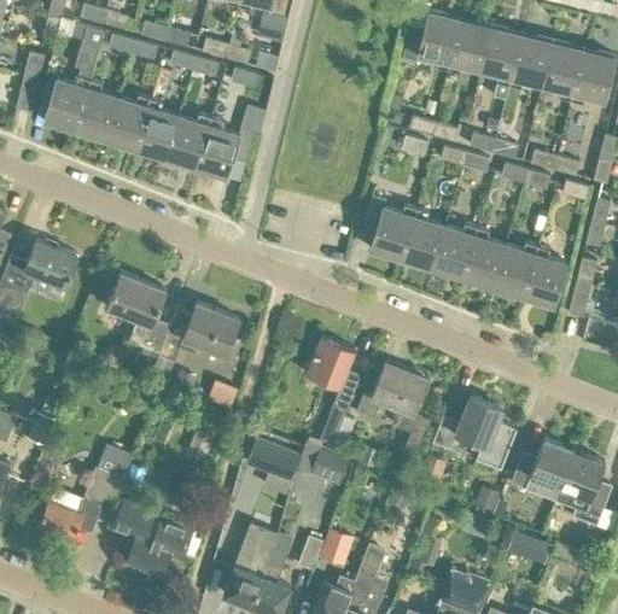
[(51,0),(47,15),(60,18),(64,0),(51,0)]
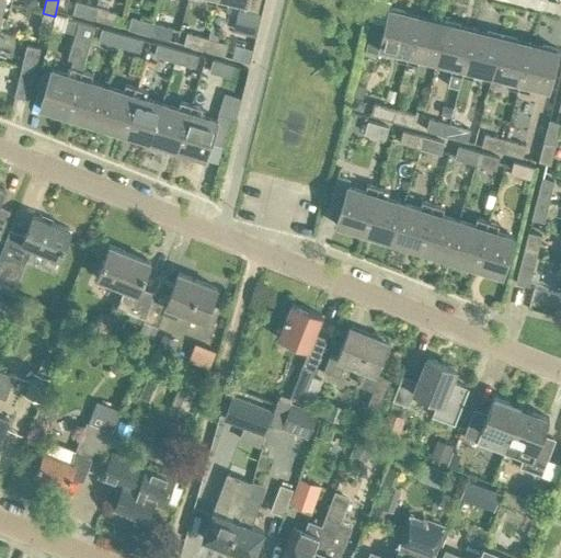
[(216,0),(216,4),(227,8),(228,0),(231,0),(245,3),(244,10),(258,13),(260,0),(216,0)]
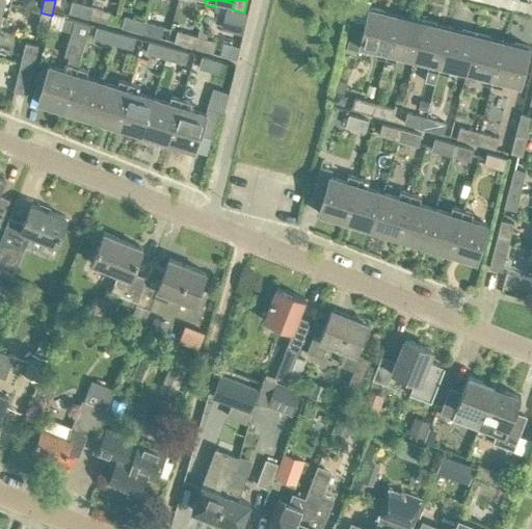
[(69,14),(88,19),(91,8),(72,2),(69,14)]
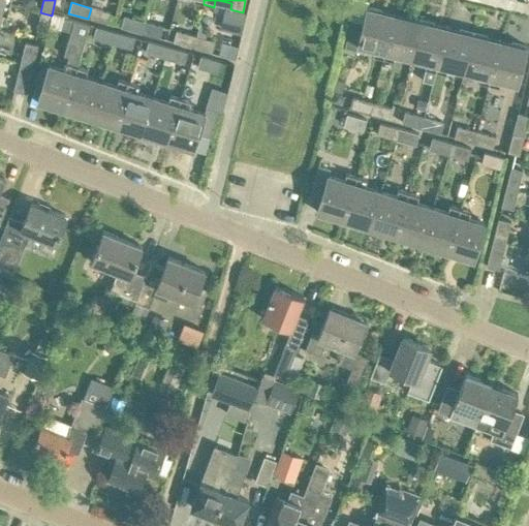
[(0,3),(0,14),(6,17),(9,6),(0,3)]
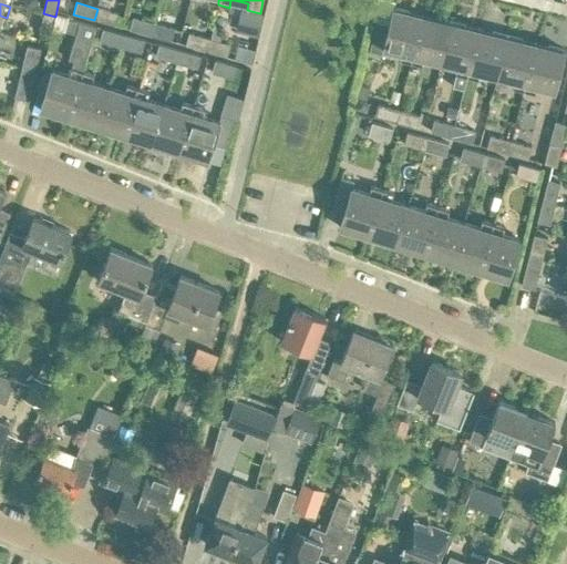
[(98,9),(94,20),(114,27),(117,14),(98,9)]
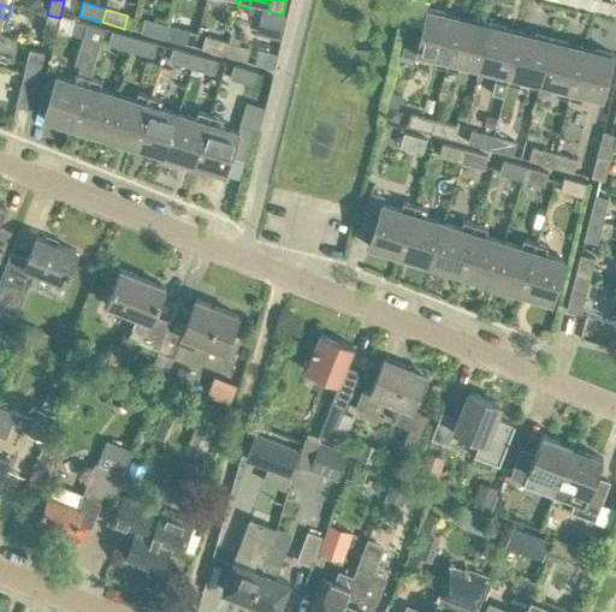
[(433,66),(445,69),(458,17),(427,10),(422,28),(408,24),(401,57),(415,60),(418,53),(436,57),(433,66)]
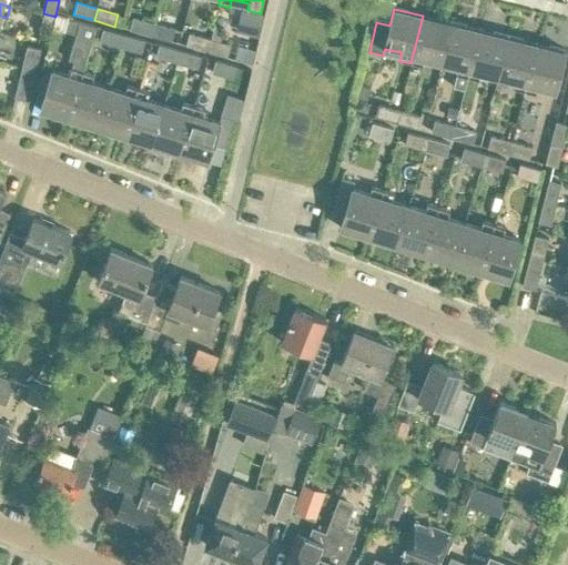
[(242,12),(236,33),(257,38),(263,17),(242,12)]
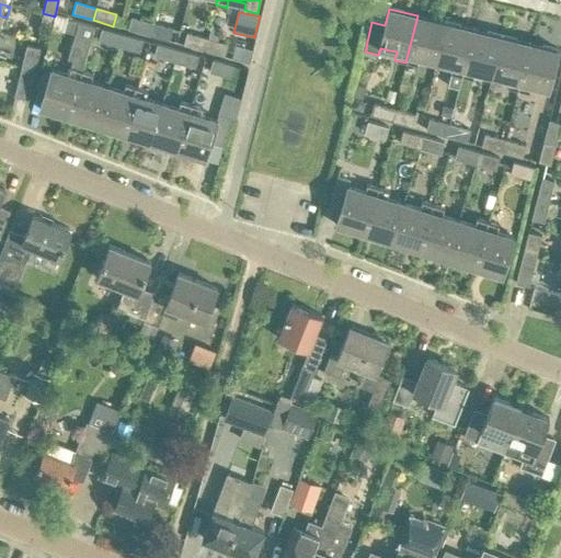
[(55,16),(43,13),(37,34),(49,37),(55,16)]
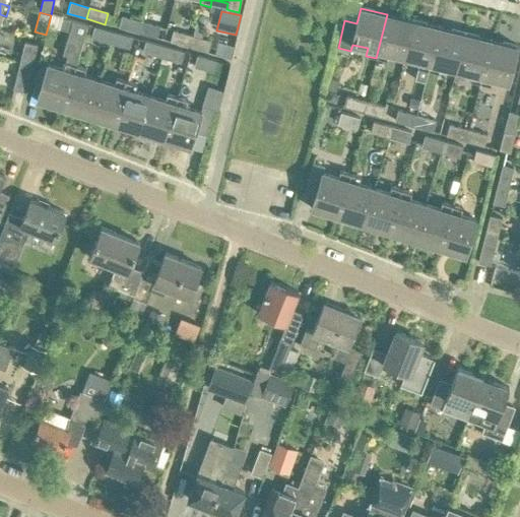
[(388,53),(404,57),(412,20),(387,14),(376,58),(386,61),(388,53)]
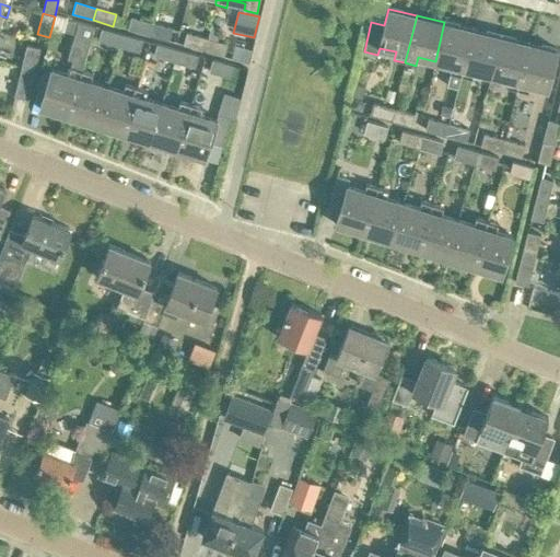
[(124,28),(146,35),(149,23),(127,16),(124,28)]
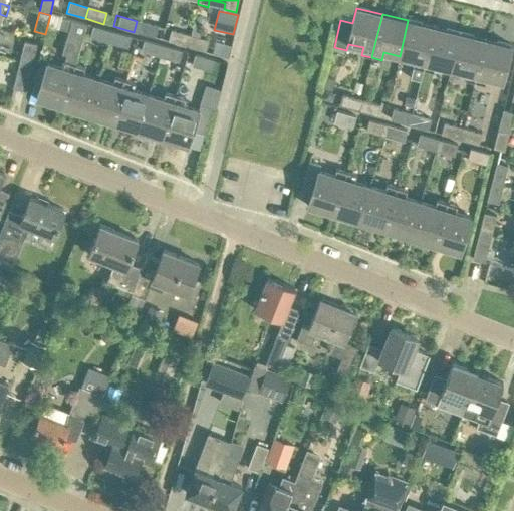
[(61,108),(74,65),(86,25),(60,18),(57,29),(68,32),(61,54),(66,56),(62,69),(46,64),(35,100),(61,108)]
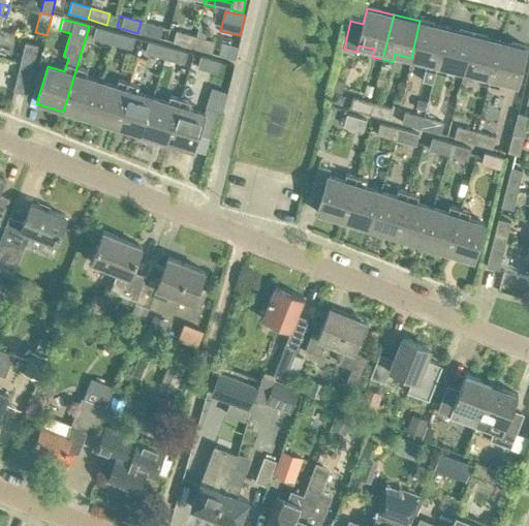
[(425,69),(435,72),(446,28),(419,21),(411,58),(427,62),(425,69)]
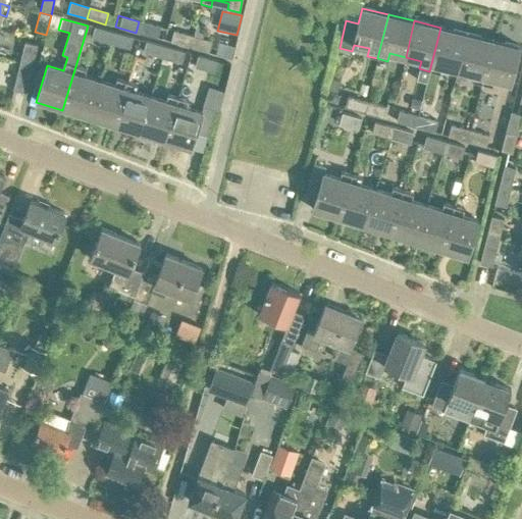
[(139,21),(136,33),(157,39),(160,28),(139,21)]
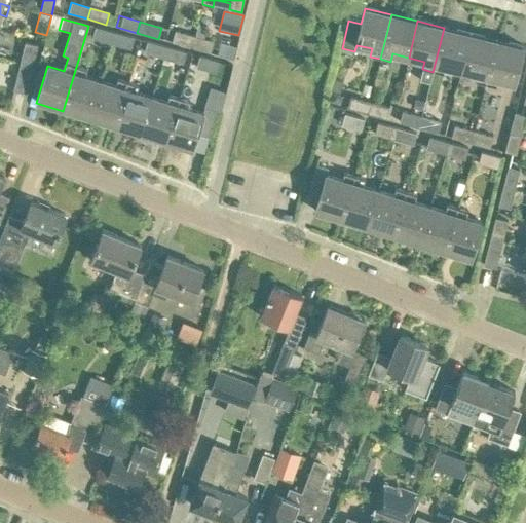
[(198,26),(196,33),(204,36),(207,28),(198,26)]
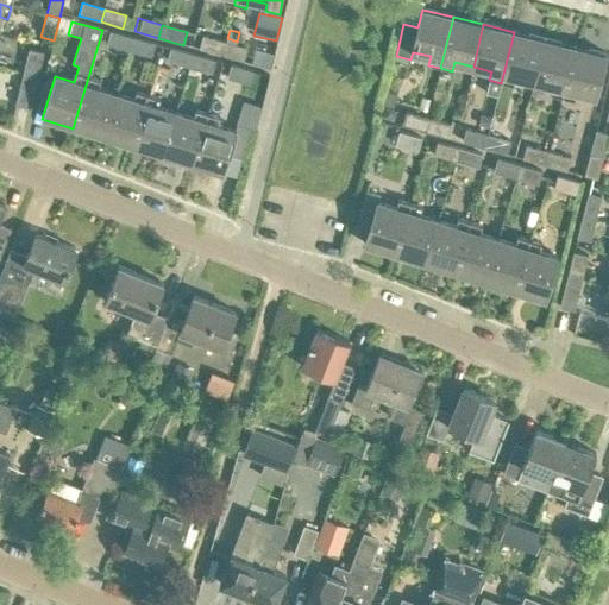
[(106,45),(129,51),(132,38),(110,32),(106,45)]
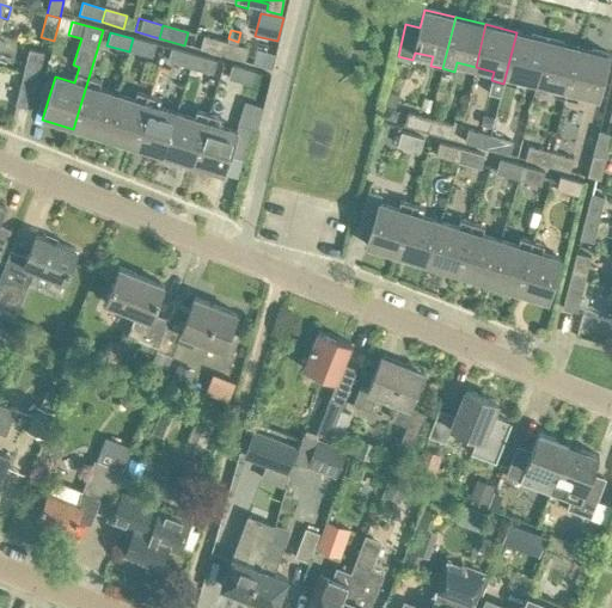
[(518,78),(536,83),(546,40),(516,32),(503,84),(515,86),(518,78)]
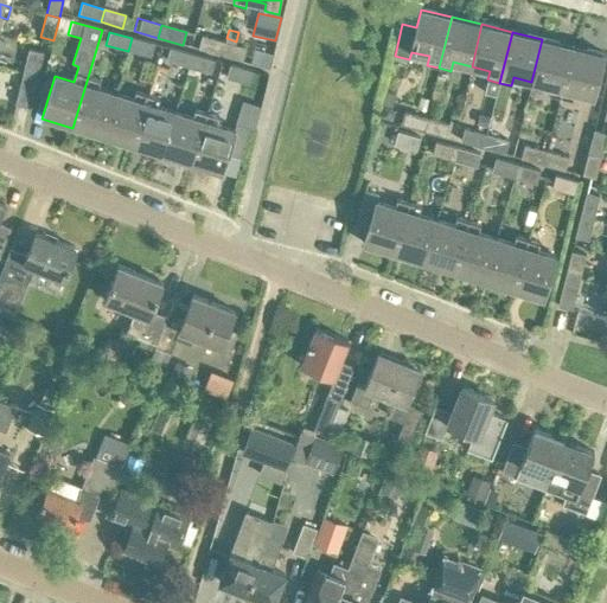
[(198,49),(221,56),(224,43),(202,37),(198,49)]
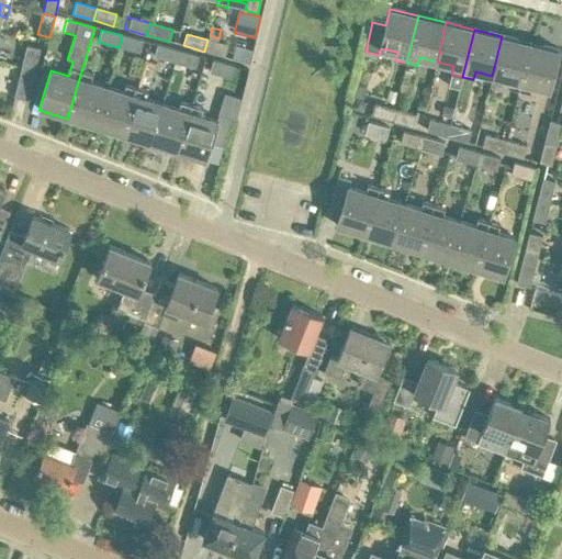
[(122,35),(119,47),(139,53),(143,41),(122,35)]
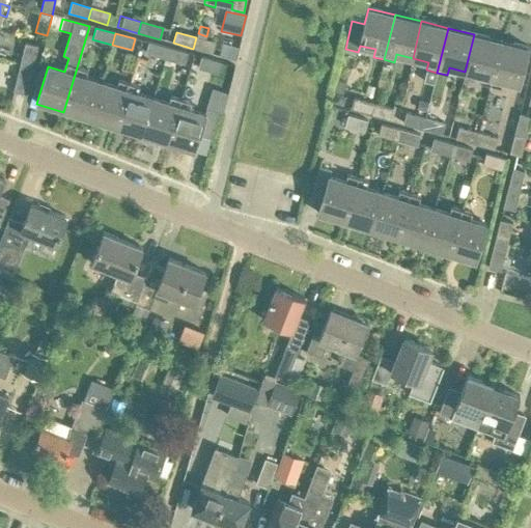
[(479,83),(490,85),(501,40),(474,34),(465,72),(481,76),(479,83)]
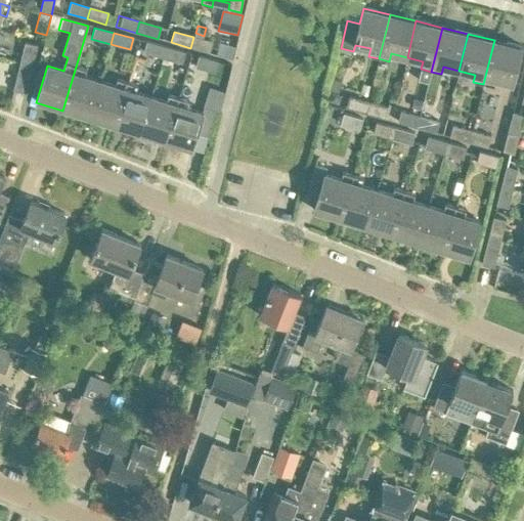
[(193,37),(190,48),(209,53),(212,42),(193,37)]
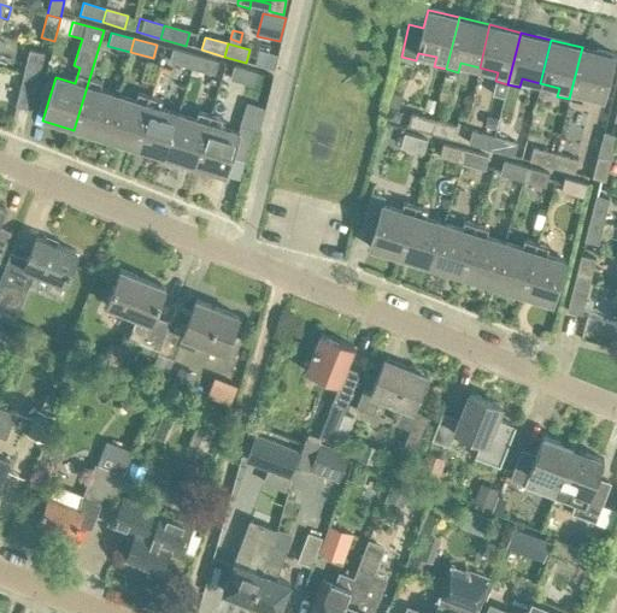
[(582,47),(569,99),(581,102),(583,93),(603,98),(613,56),(582,47)]
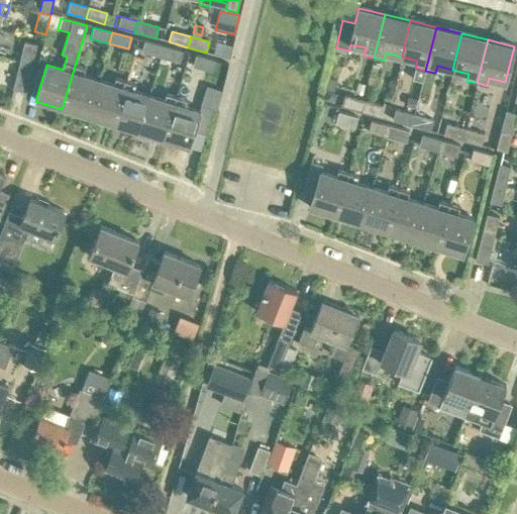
[(141,53),(161,58),(164,46),(144,41),(141,53)]
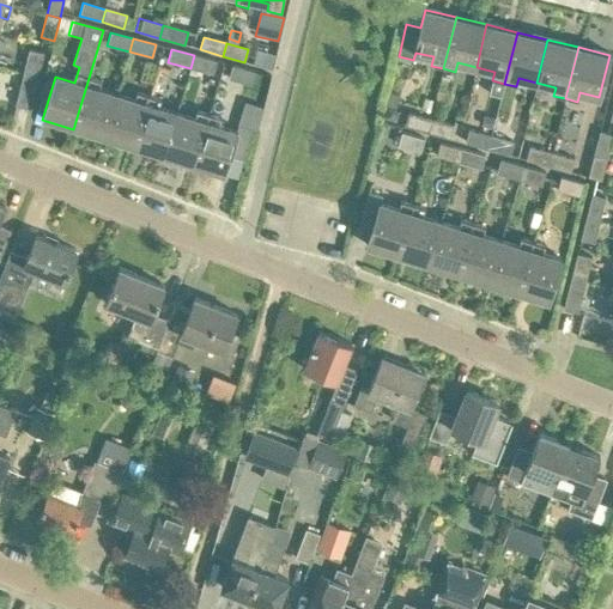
[(29,50),(24,69),(38,73),(43,54),(29,50)]
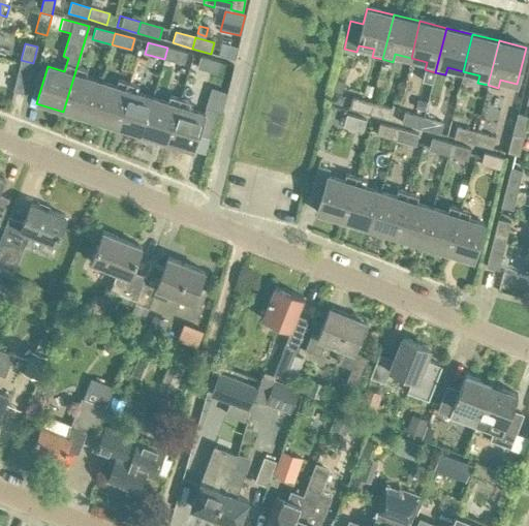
[(167,48),(164,59),(183,65),(186,54),(167,48)]
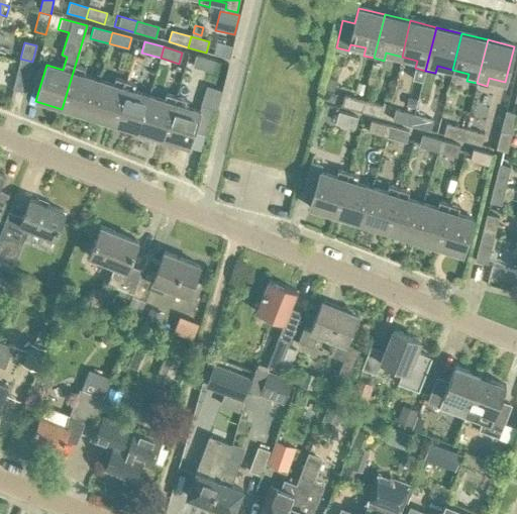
[(193,67),(211,73),(214,62),(196,56),(193,67)]
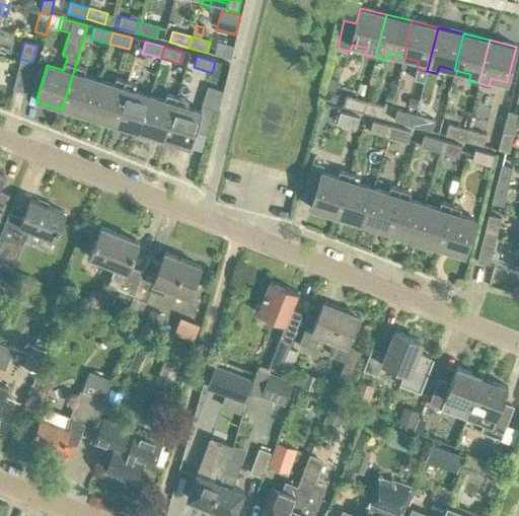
[(32,62),(20,59),(13,89),(25,92),(32,62)]
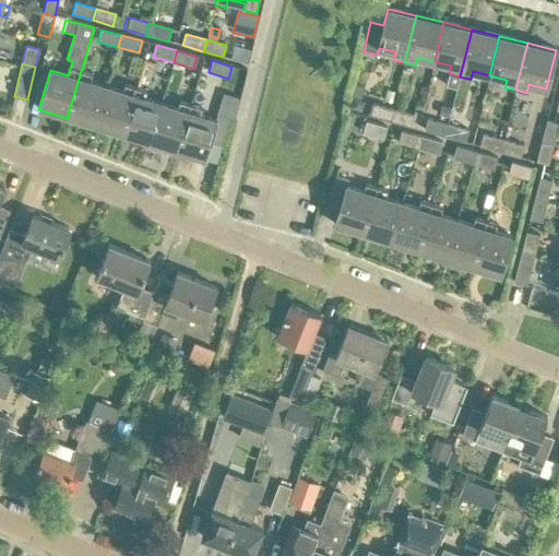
[(67,118),(94,126),(106,87),(90,82),(92,74),(81,71),(67,118)]
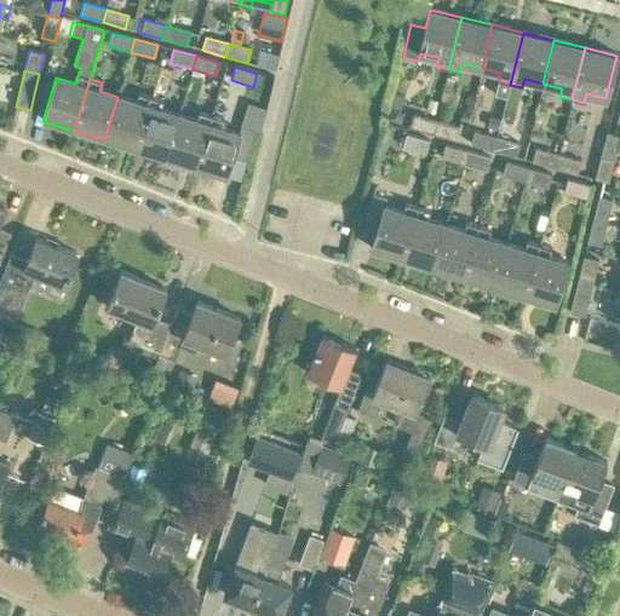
[(104,139),(135,149),(150,97),(138,93),(136,103),(118,97),(104,139)]
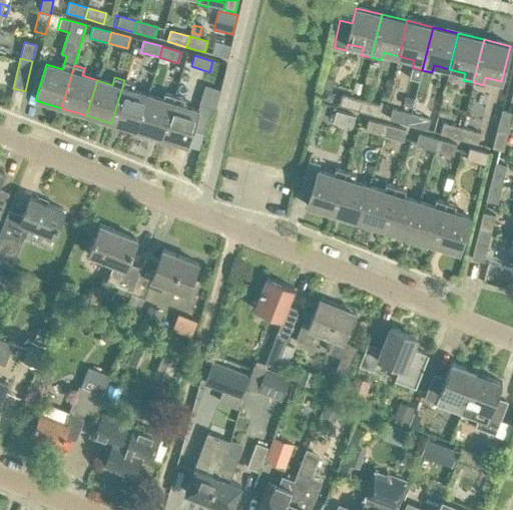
[(111,123),(136,131),(147,96),(132,91),(134,84),(124,80),(111,123)]
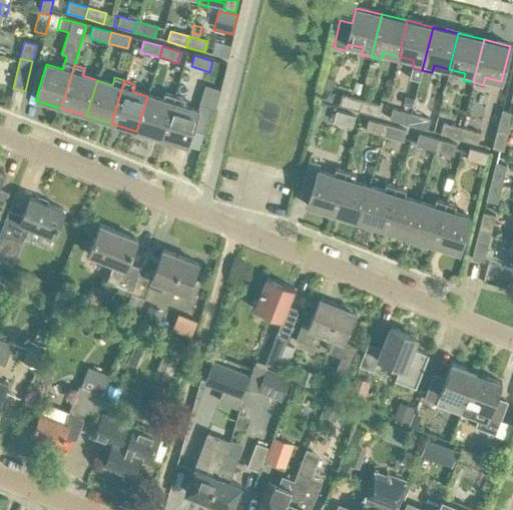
[(335,100),(332,95),(334,84),(327,83),(322,103),(333,105),(335,100)]
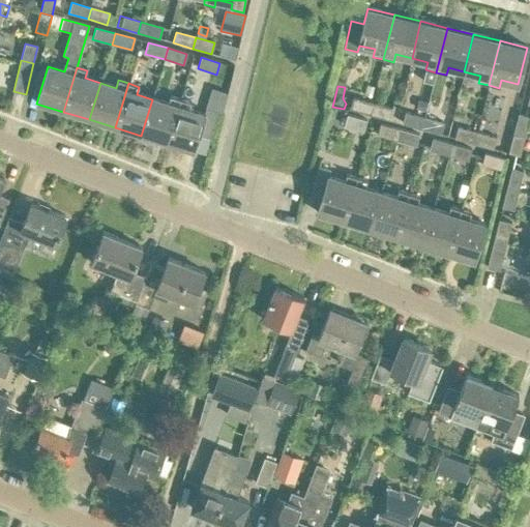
[(141,136),(167,143),(180,99),(170,96),(168,104),(152,99),(141,136)]
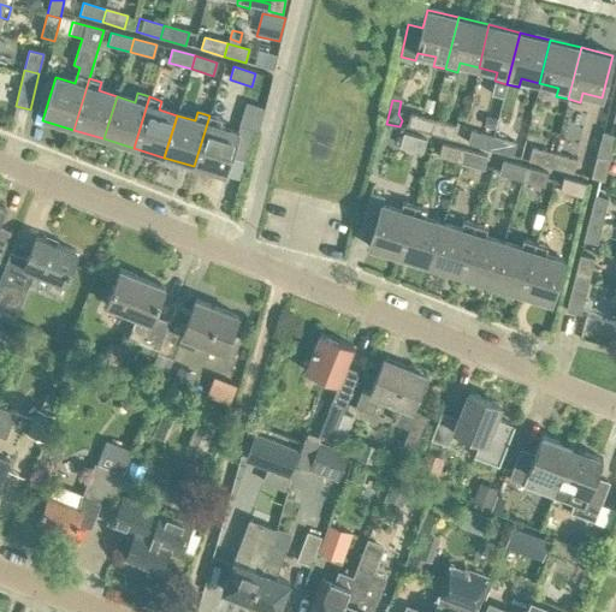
[(407,128),(430,134),(433,120),(410,114),(407,128)]
